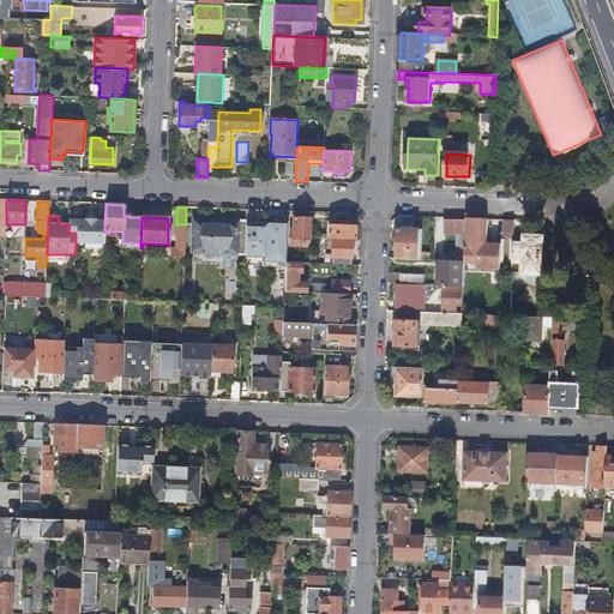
[(286,259),(287,217),(269,217),(268,222),(266,222),(263,226),(263,227),(245,226),(245,254),(244,260),(262,262),(278,262),(278,269),(286,269),(286,264),(286,259)]
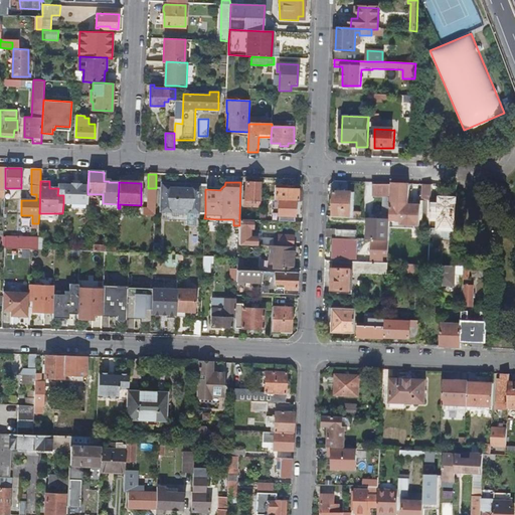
[(71,185),(58,184),(58,188),(57,195),(63,195),(63,204),(71,204),(88,205),(88,194),(88,185),(80,185),(80,184),(71,183),(71,185)]
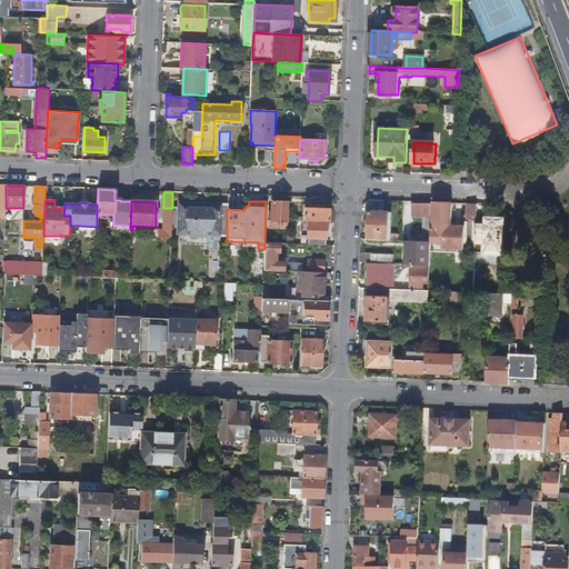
[(277,227),(287,228),(287,221),(288,202),(271,202),(271,212),(268,212),(268,227),(277,227)]
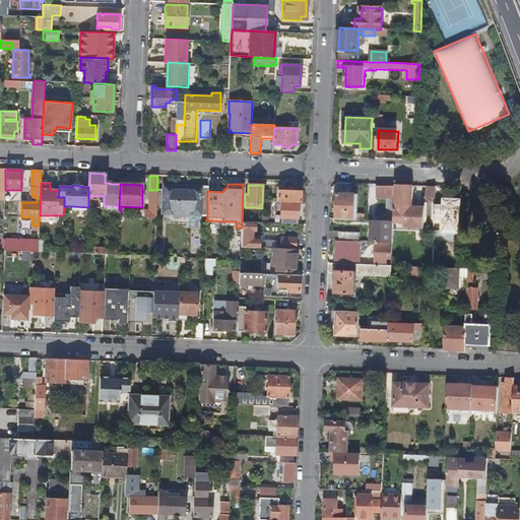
[(163,214),(207,215),(207,191),(208,188),(163,186),(163,214)]
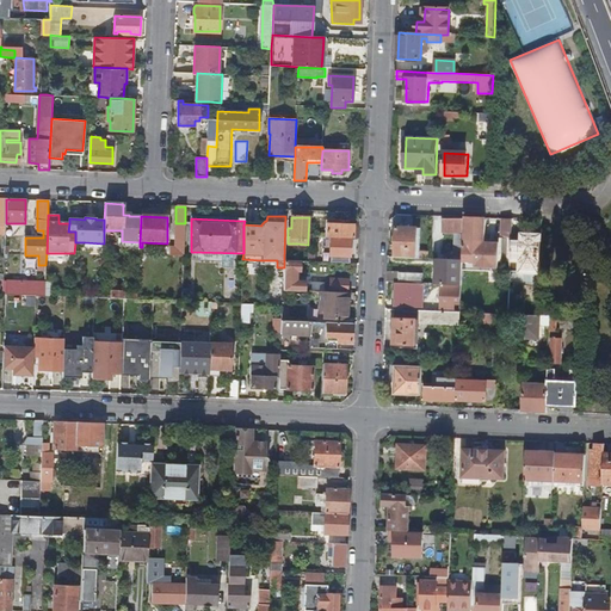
[(485,220),(463,218),(462,242),(462,257),(461,261),(461,264),(474,264),(474,267),(498,269),(499,244),(485,244),(485,220)]
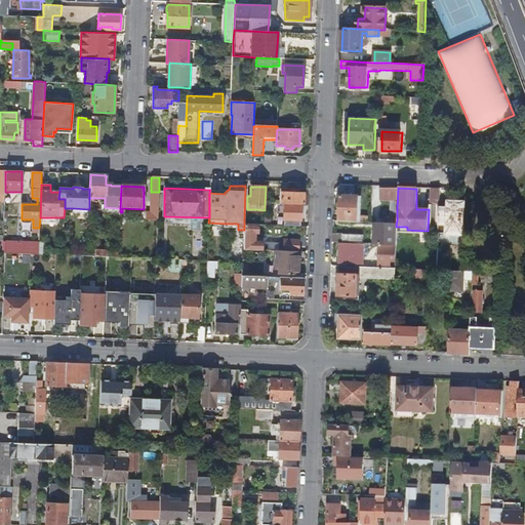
[(431,206),(439,206),(439,189),(431,189),(431,206)]
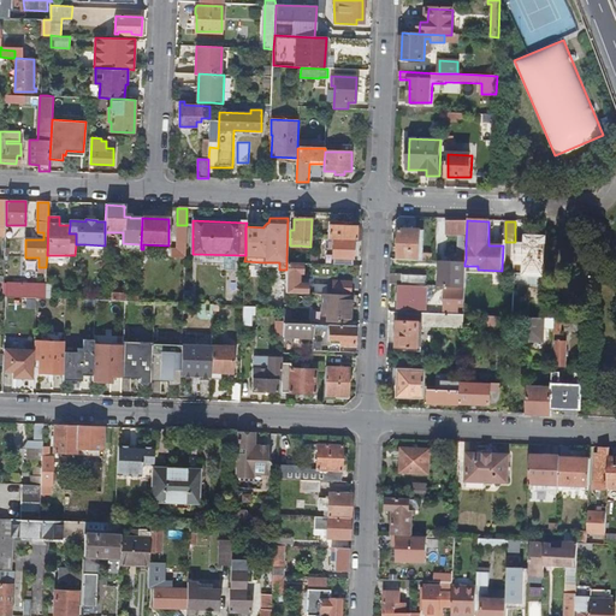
[(333,241),(353,241),(355,241),(355,227),(345,227),(345,223),(329,223),(327,240),(333,241)]
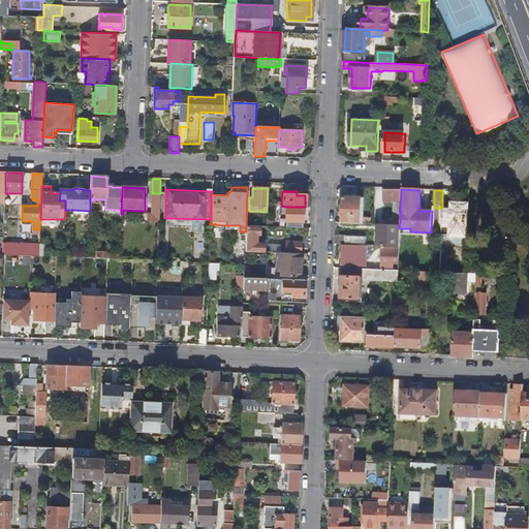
[(399,191),(382,191),(382,203),(399,203),(399,191)]
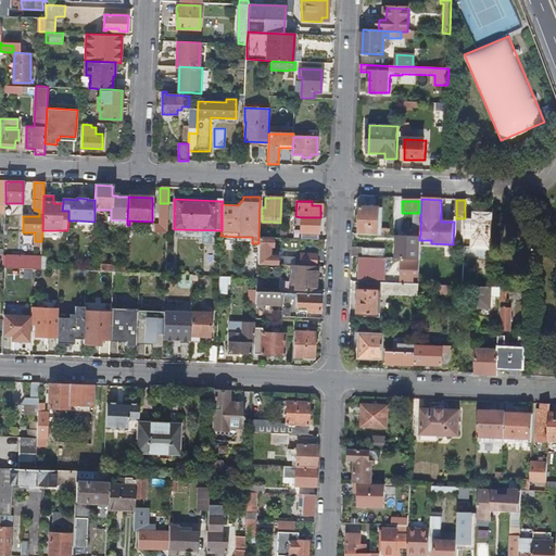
[(379,209),(361,209),(359,232),(378,234),(379,209)]
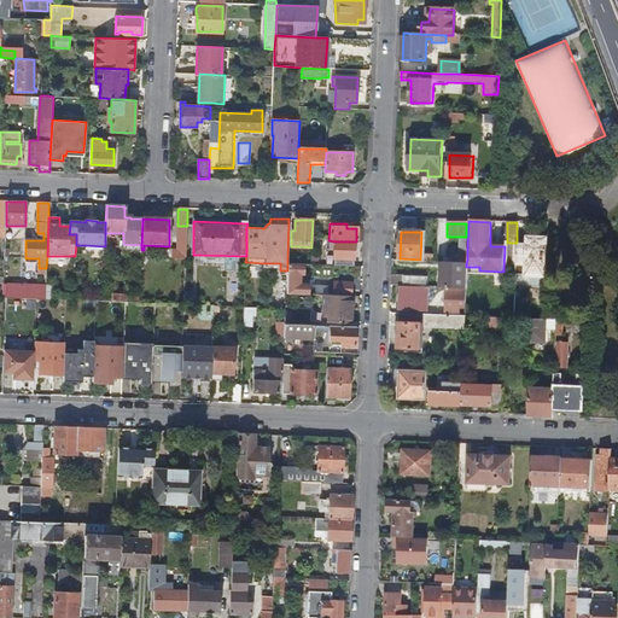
[(176,251),(186,251),(186,239),(169,238),(169,244),(176,244),(176,251)]
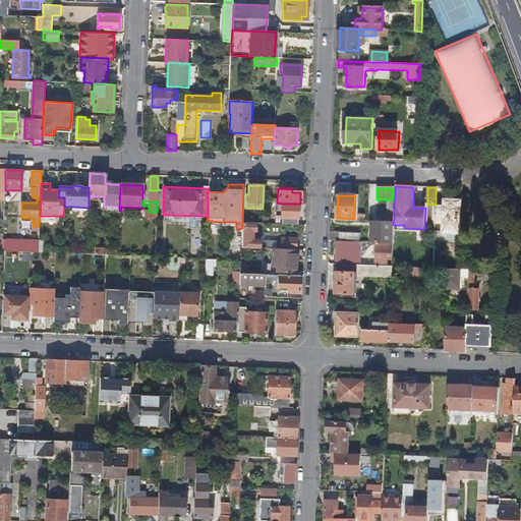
[(298,220),(298,204),(282,204),(282,225),(297,225),(297,220),(298,220)]
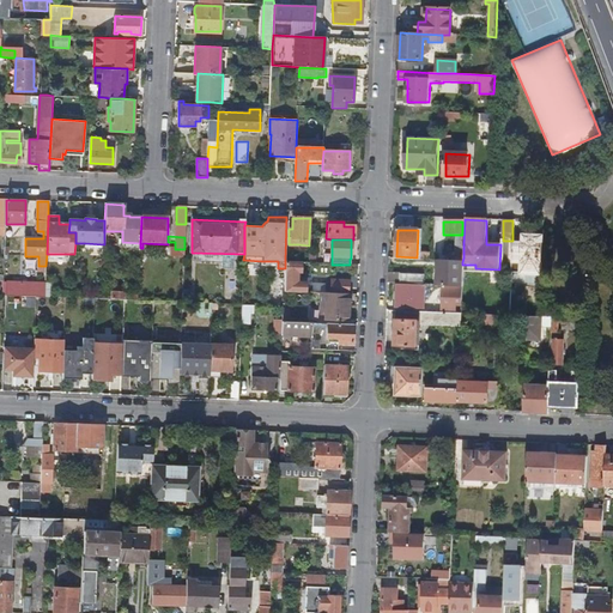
[(443,287),(462,287),(462,265),(462,262),(443,261),(443,275),(437,275),(437,287),(443,287)]
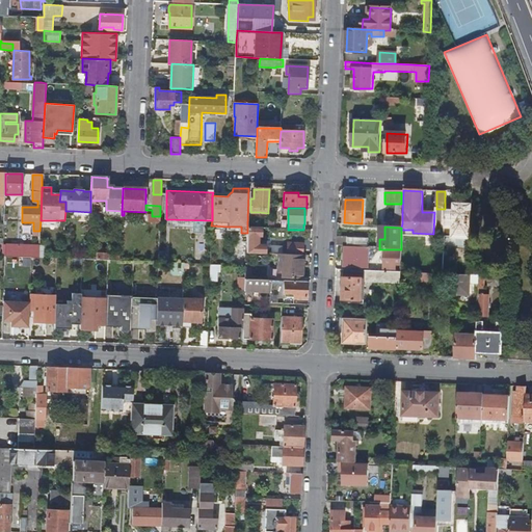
[(246,255),(264,255),(265,246),(258,245),(258,238),(261,238),(261,229),(260,229),(247,229),(247,233),(246,255)]
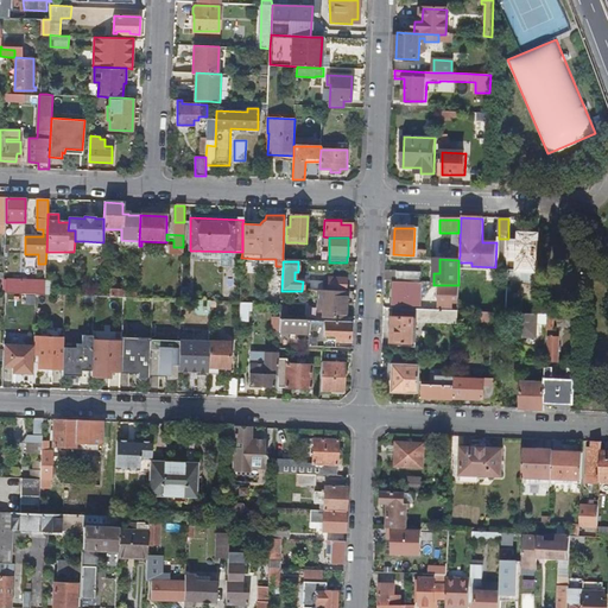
[(506,290),(537,291),(538,263),(533,263),(533,268),(507,268),(506,290)]
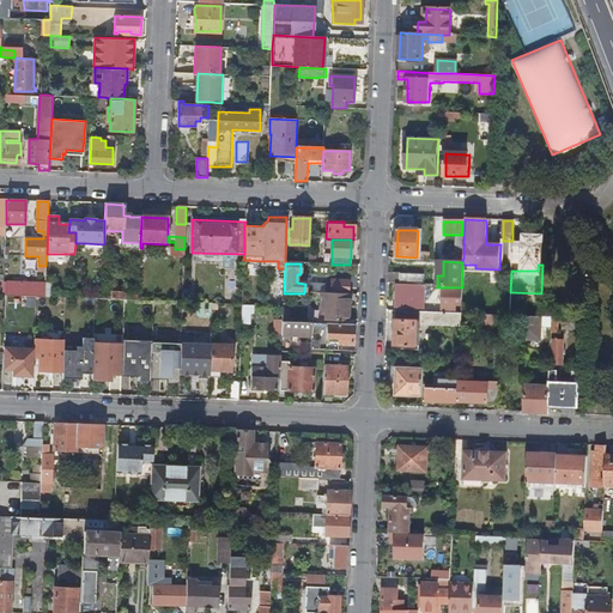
[(388,275),(388,285),(424,286),(424,275),(400,275),(400,273),(388,273),(388,275)]
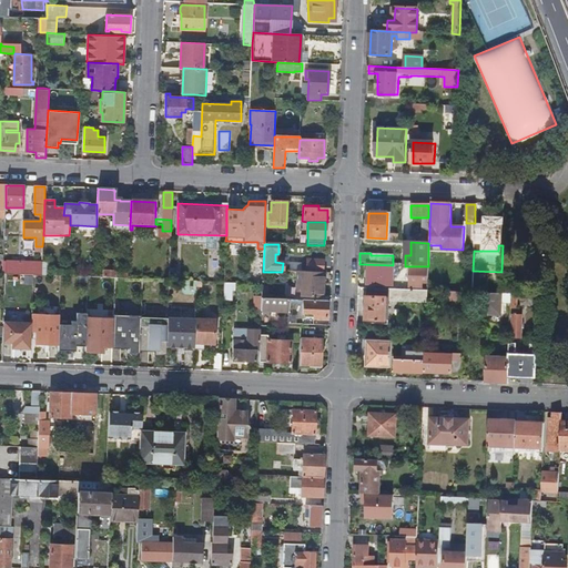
[(306,273),(323,274),(324,262),(306,261),(306,273)]
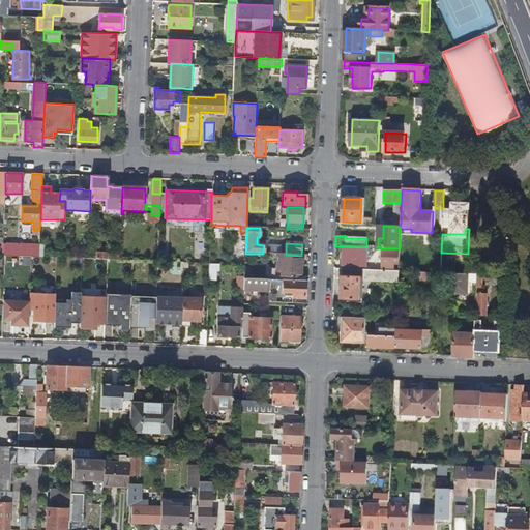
[(2,256),(5,256),(4,276),(30,276),(30,265),(41,265),(41,257),(39,257),(39,252),(39,246),(3,245),(2,256)]
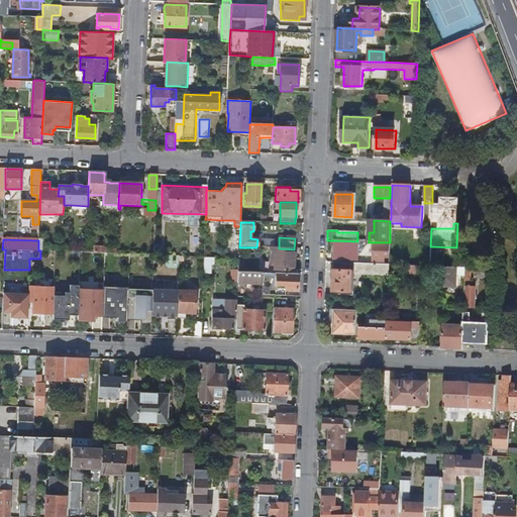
[(271,248),(275,248),(276,240),(265,239),(265,248),(271,248)]
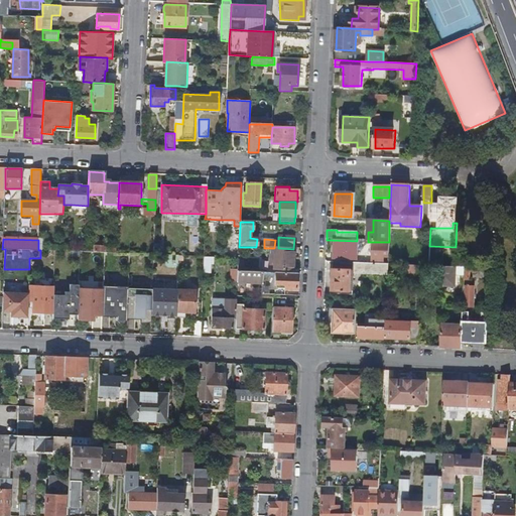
[(104,259),(115,260),(116,248),(106,247),(106,242),(98,242),(97,247),(86,247),(86,252),(105,253),(104,259)]
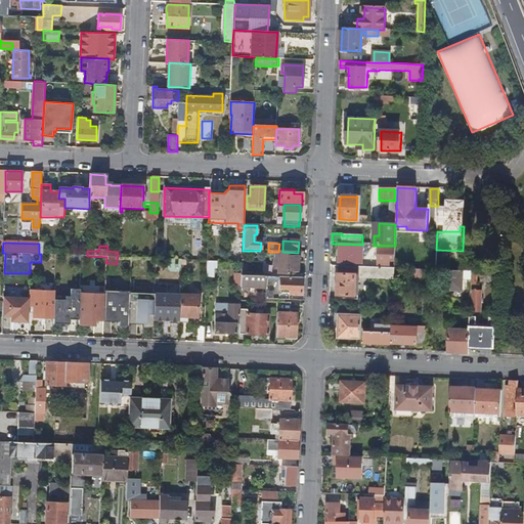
[(362,247),(339,246),(339,264),(362,265),(362,247)]
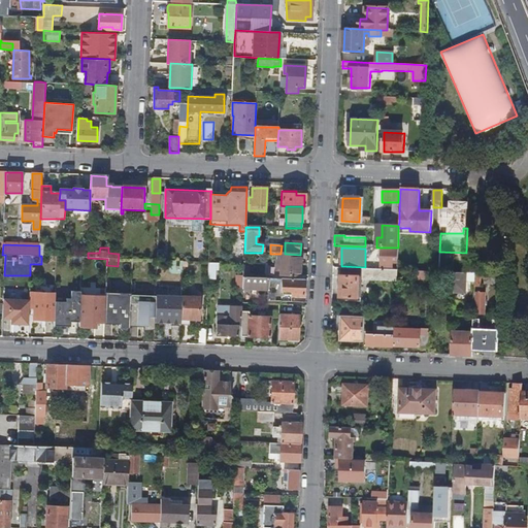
[(392,262),(397,262),(398,248),(382,248),(381,268),(392,268),(392,262)]
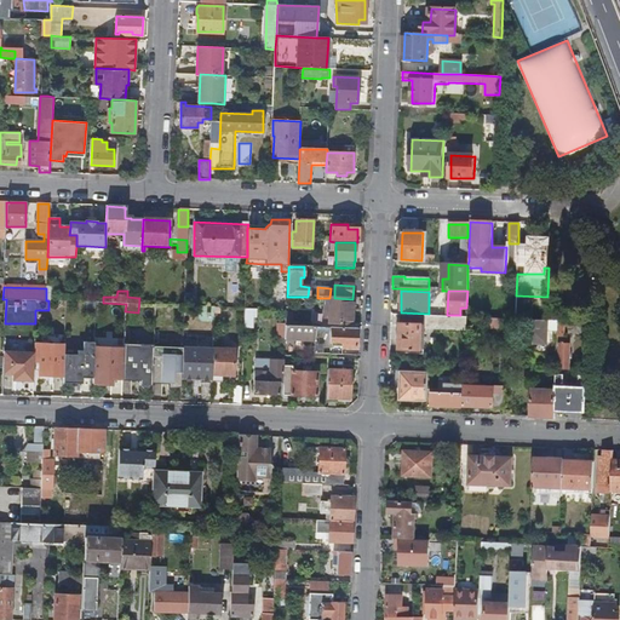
[(329,298),(325,298),(323,313),(328,313),(328,323),(351,325),(352,299),(334,298),(329,298)]
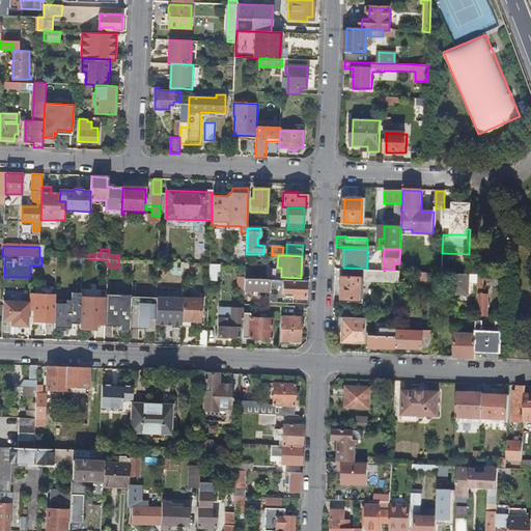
[(207,264),(207,281),(216,281),(217,264),(207,264)]
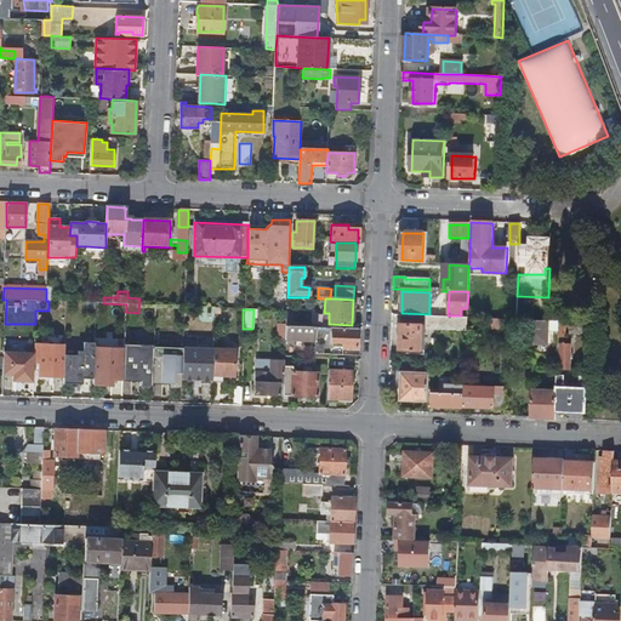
[(467,331),(467,319),(400,317),(400,352),(425,352),(426,330),(467,331)]
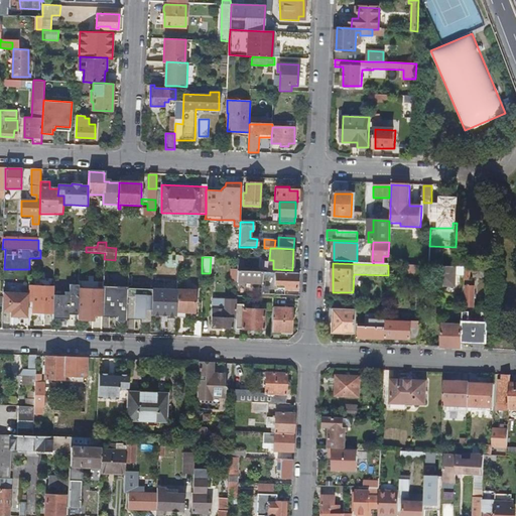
[(418,274),(418,266),(408,266),(407,274),(418,274)]
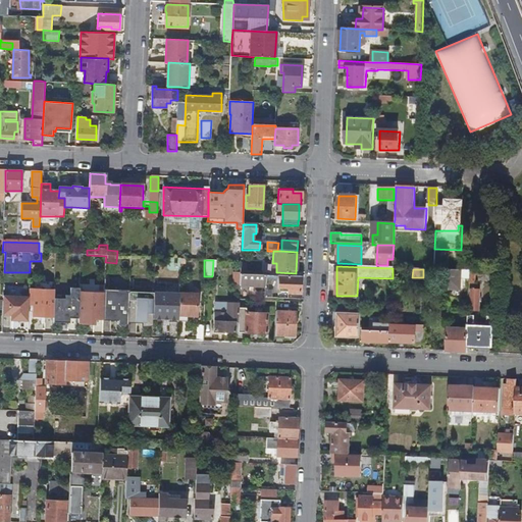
[(460,290),(461,270),(460,270),(450,270),(449,290),(460,290)]
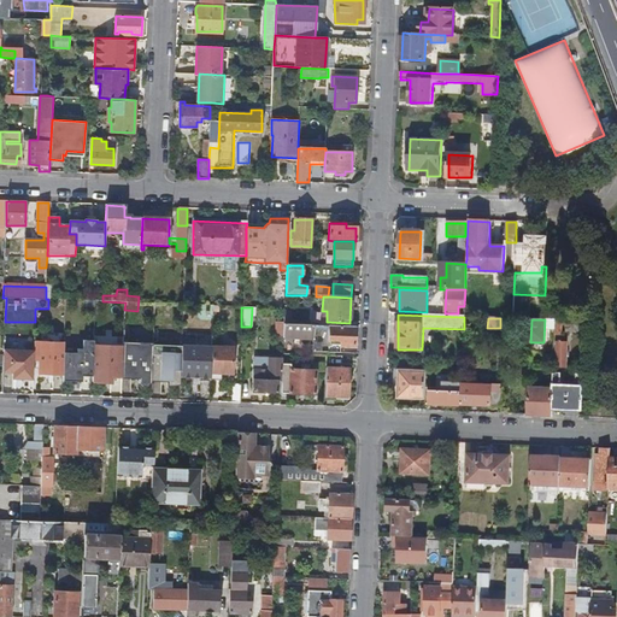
[(283,339),(313,340),(313,327),(291,325),(283,325),(283,339)]
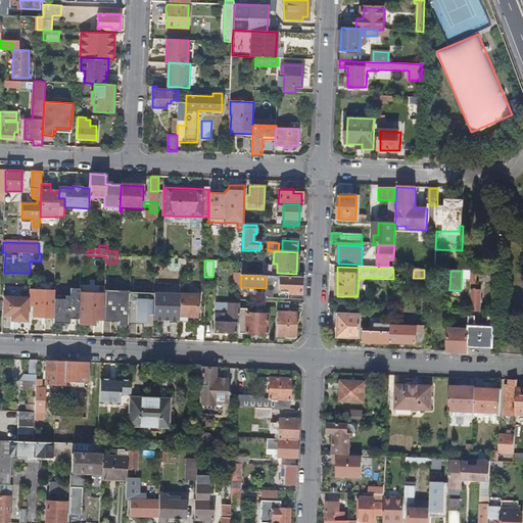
[(299,293),(300,278),(266,276),(266,277),(266,288),(265,299),(278,299),(279,293),(279,289),(283,289),(283,293),(299,293)]
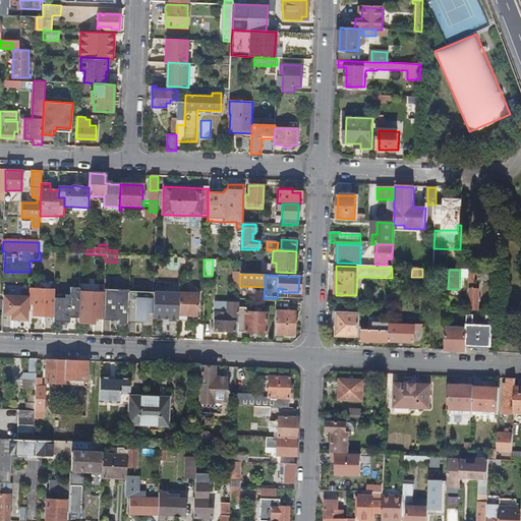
[(153,319),(178,319),(179,294),(179,286),(167,285),(166,293),(154,293),(153,319)]
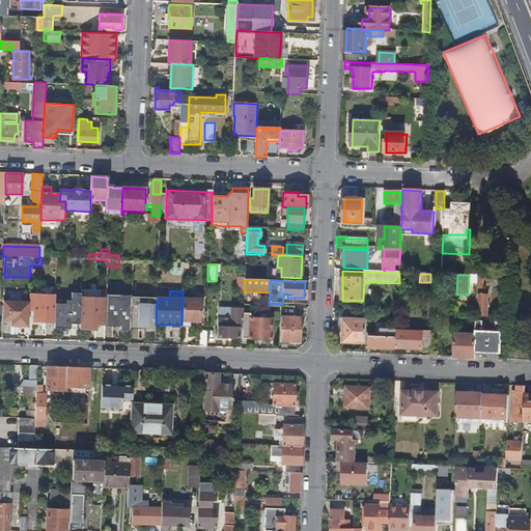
[(80,324),(81,294),(81,291),(73,291),(72,299),(66,299),(66,303),(56,303),(55,323),(55,328),(71,328),(71,323),(80,324)]
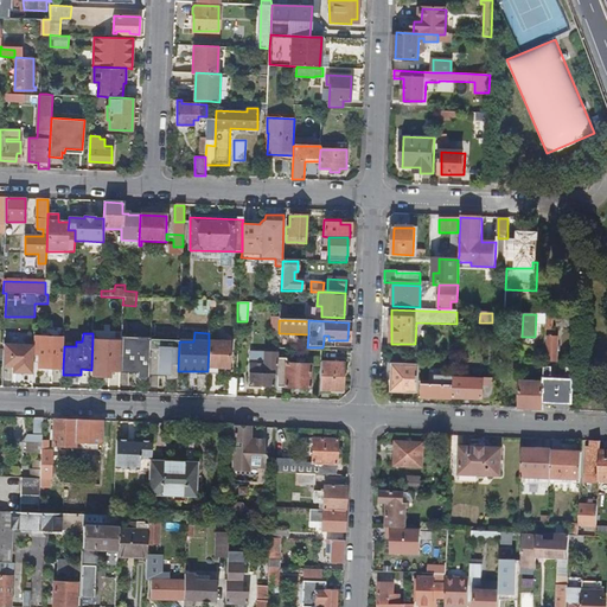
[(63,369),(64,346),(64,336),(34,334),(33,355),(38,355),(38,368),(63,369)]
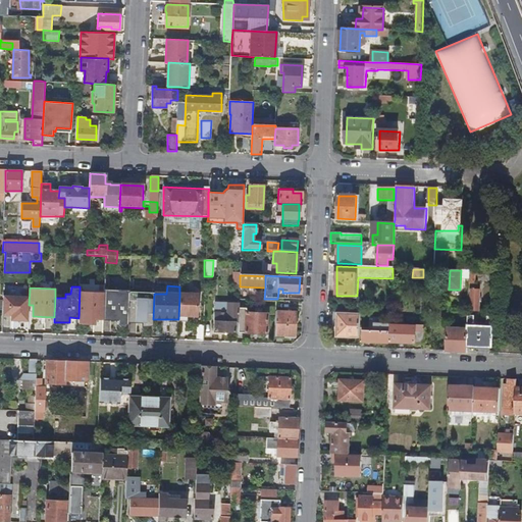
[(103,320),(105,290),(80,289),(80,301),(79,318),(79,323),(96,324),(97,319),(103,320)]
